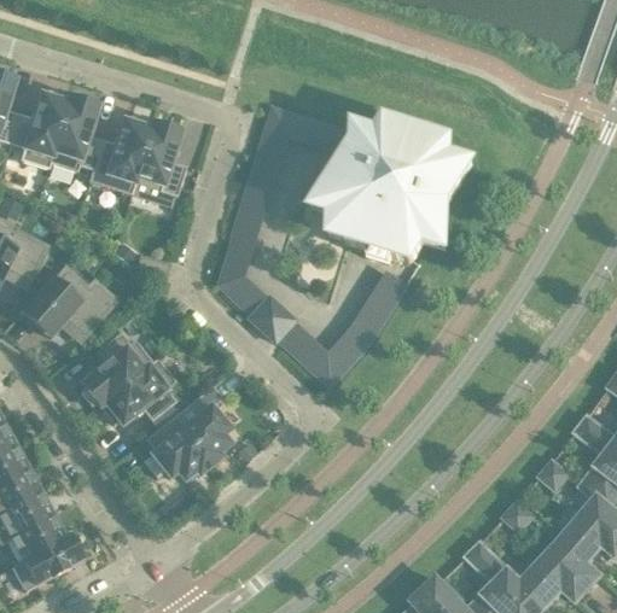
[(0,140),(11,144),(21,114),(6,109),(16,79),(11,77),(12,73),(0,69),(0,140)]
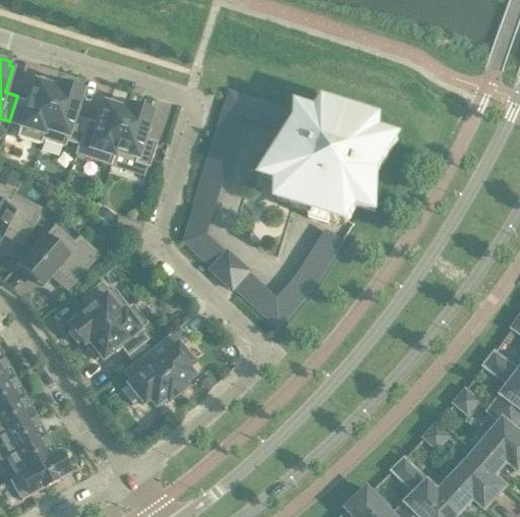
[(17,96),(9,121),(20,124),(17,134),(41,141),(60,81),(41,75),(40,79),(35,78),(29,99),(17,96)]
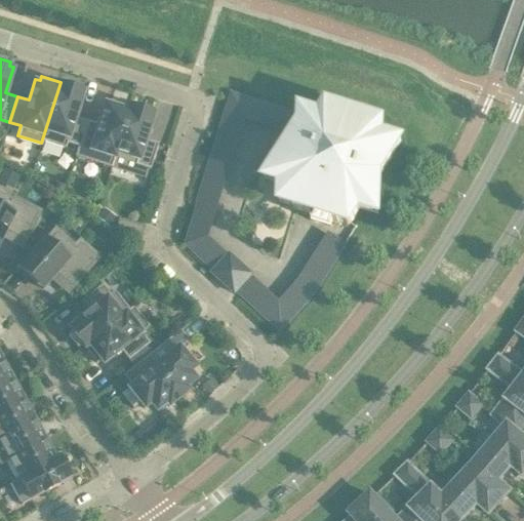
[(76,154),(87,118),(76,115),(84,89),(79,87),(80,83),(66,79),(64,83),(61,82),(41,143),(42,143),(43,138),(67,146),(68,141),(79,144),(76,154)]
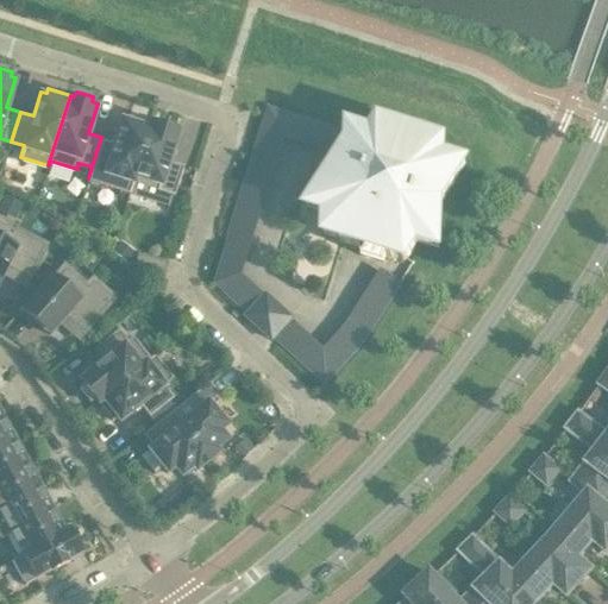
[(368,334),(400,280),(380,265),(346,320),(325,346),(290,319),(294,315),(265,288),(262,291),(242,271),(282,134),(301,142),(308,118),(267,101),(212,278),(245,310),(243,313),(273,341),(276,338),(325,382),(368,334)]
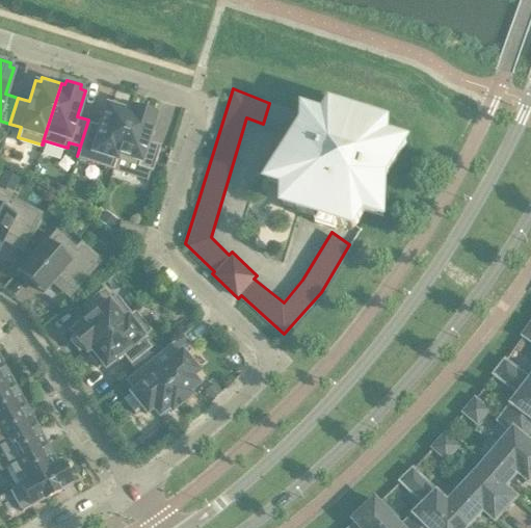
[(113,167),(132,105),(113,99),(112,104),(107,102),(101,124),(88,120),(77,156),(113,167)]
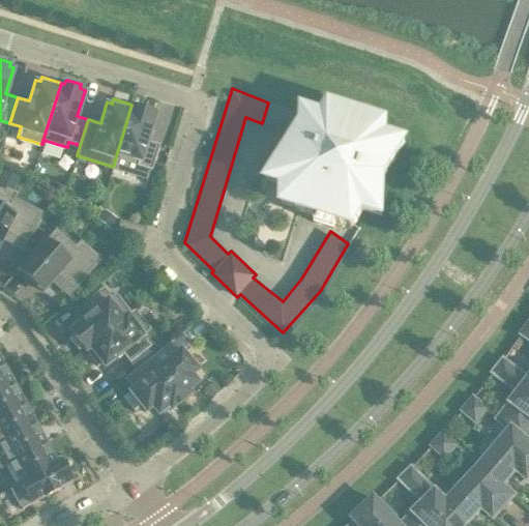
[(131,105),(113,167),(114,167),(118,152),(139,158),(137,163),(152,168),(160,142),(148,138),(156,112),(151,111),(152,107),(137,101),(136,106),(131,105)]
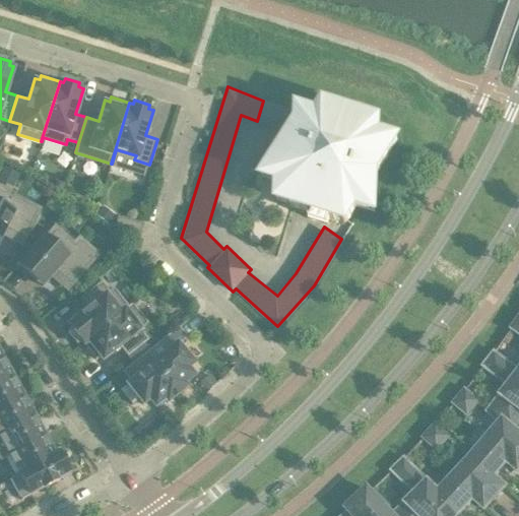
[(299,107),(299,111),(299,112),(298,120),(294,128),(277,153),(306,164),(303,173),(278,164),(278,165),(277,166),(277,167),(279,167),(279,170),(281,170),(281,168),(302,174),(294,200),(290,200),(289,202),(293,202),(292,204),(293,205),(294,205),(298,206),(298,204),(295,203),(296,201),(295,201),(298,193),(313,198),(310,208),(308,207),(308,209),(310,210),(309,215),(319,218),(328,221),(330,214),(346,219),(347,218),(347,217),(364,193),(376,197),(378,171),(392,148),(391,148),(379,144),(380,118),(379,118),(363,113),(364,111),(335,103),(335,105),(325,102),(318,112),(299,107)]
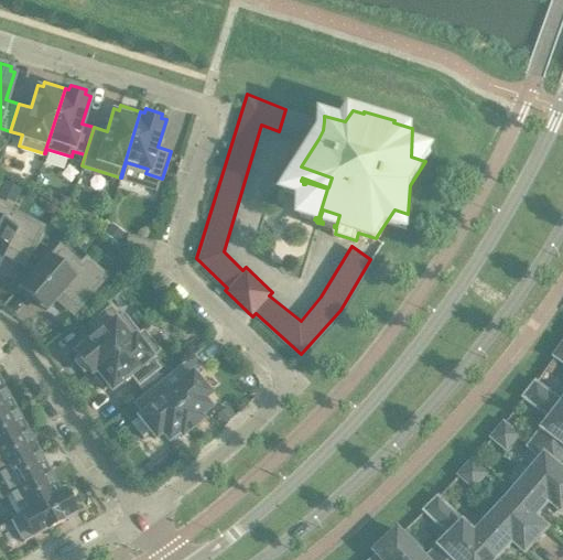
[(0,185),(0,193),(14,201),(22,185),(4,176),(0,185)]
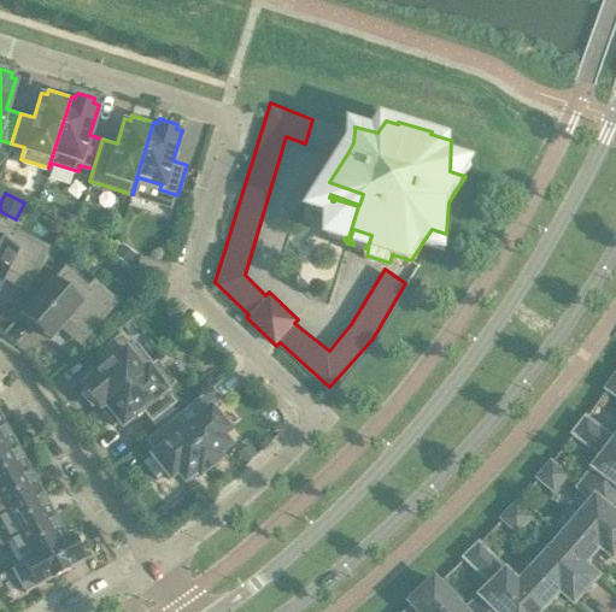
[(0,282),(7,268),(29,278),(46,246),(0,222),(0,282)]
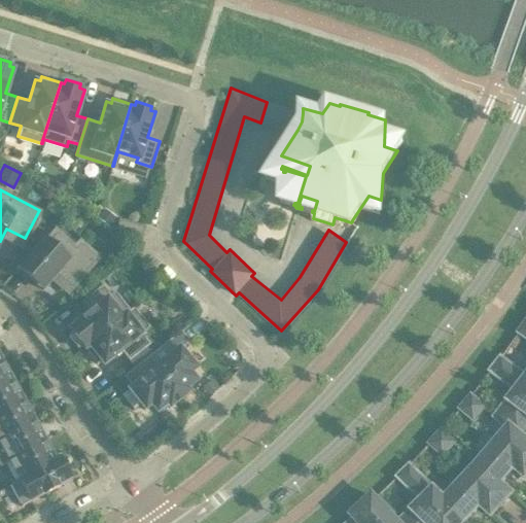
[(43,237),(19,265),(38,281),(43,285),(44,286),(45,285),(47,283),(57,272),(72,284),(98,255),(80,240),(76,246),(57,230),(47,241),(43,237)]
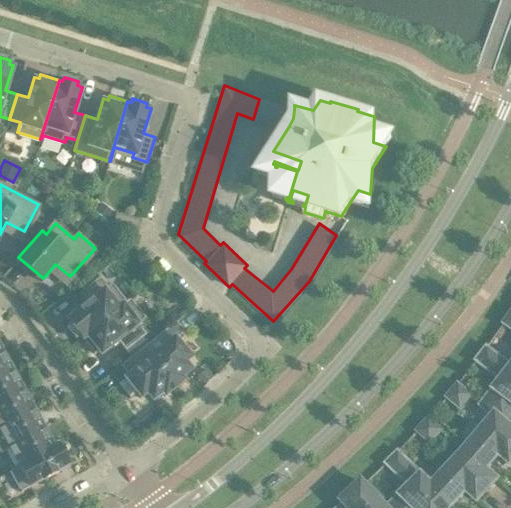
[(83,336),(131,296),(127,299),(112,281),(108,284),(100,274),(80,291),(88,301),(67,317),(70,321),(67,323),(77,335),(80,333),(83,336)]
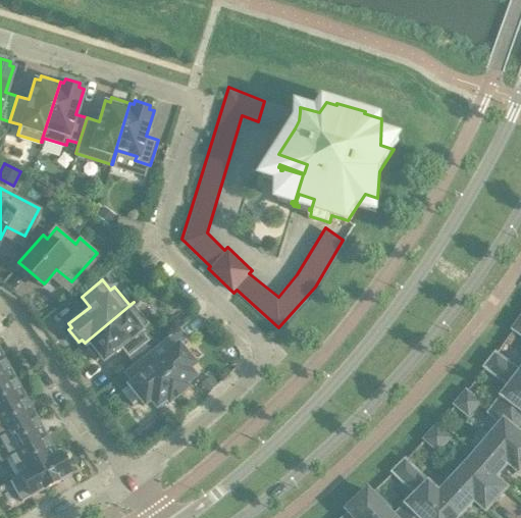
[(134,302),(85,343),(97,358),(101,355),(104,359),(120,345),(128,355),(150,338),(142,328),(149,321),(134,302)]
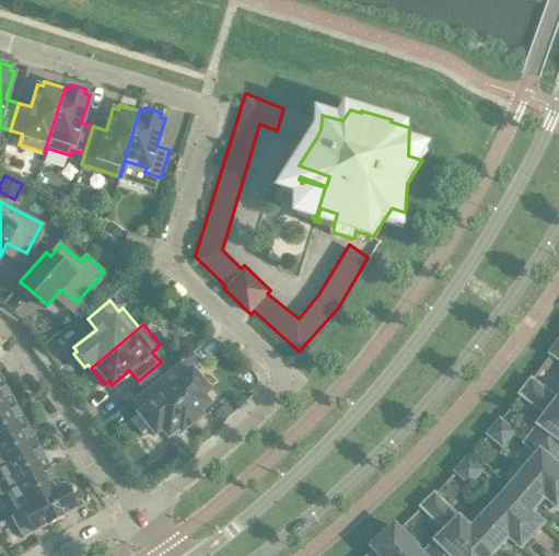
[(179,359),(155,379),(191,423),(201,414),(198,410),(209,402),(201,393),(208,387),(191,367),(202,359),(194,348),(179,359)]
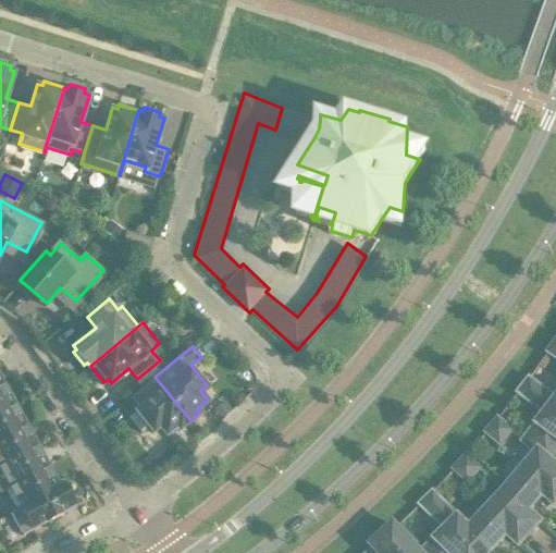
[(137,409),(131,415),(143,430),(149,424),(153,430),(160,425),(167,433),(177,425),(178,427),(180,428),(181,427),(185,424),(190,420),(155,377),(134,393),(132,395),(140,406),(137,408),(137,409)]
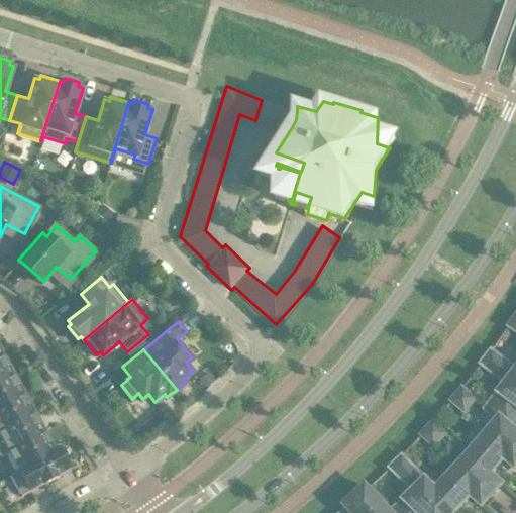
[(489,406),(501,416),(511,423),(515,417),(515,367),(492,349),(483,361),(508,380),(501,390),(489,406)]
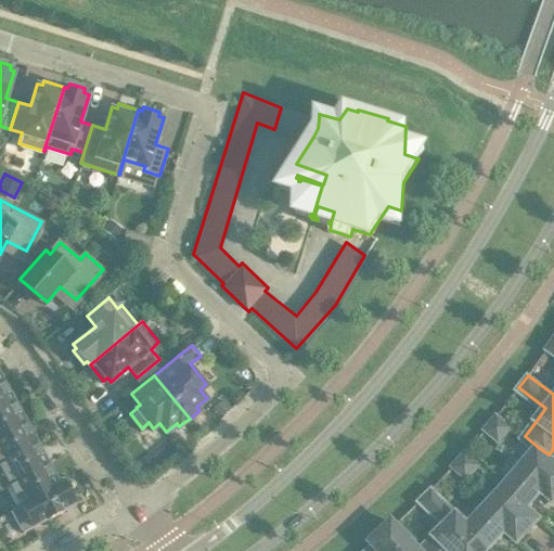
[(0,408),(14,400),(2,380),(0,381),(0,408)]
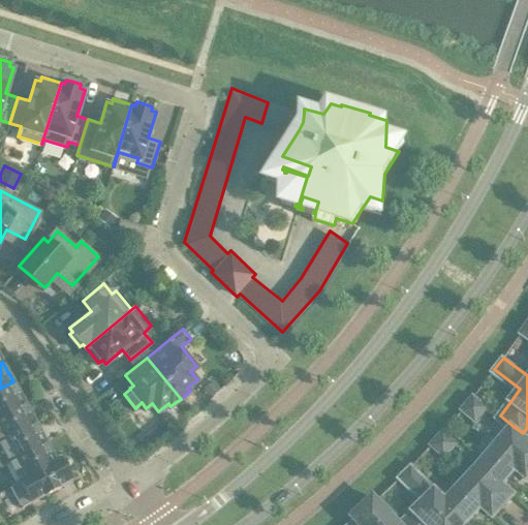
[(0,413),(24,401),(13,381),(0,389),(0,413)]
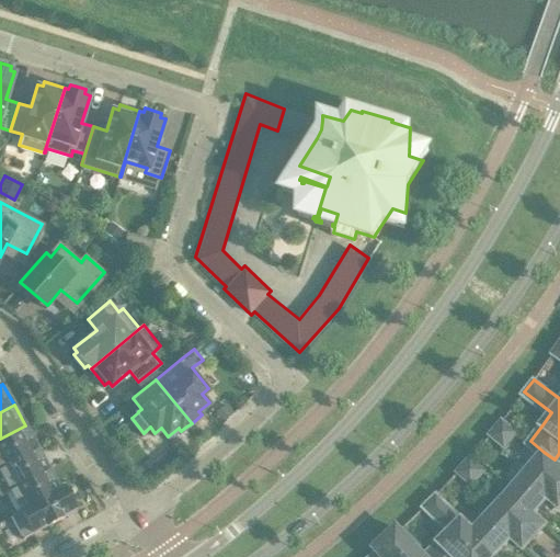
[(502,413),(492,433),(512,443),(522,423),(502,413)]
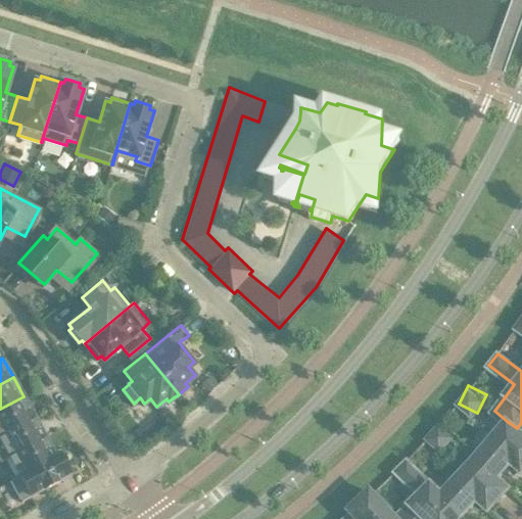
[(0,434),(34,416),(24,396),(0,409),(0,434)]
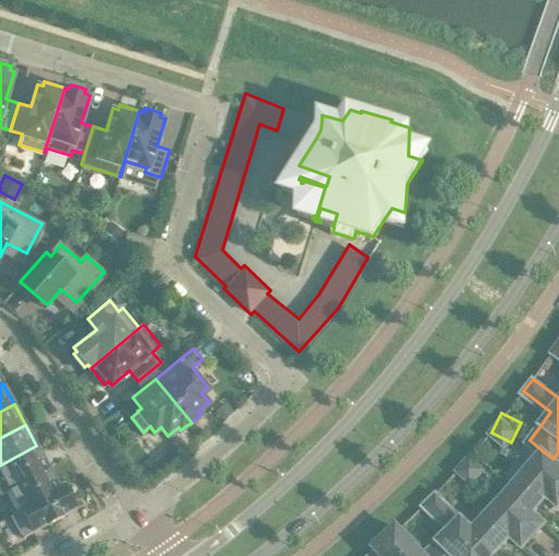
[(0,490),(0,493),(48,466),(36,446),(0,465),(0,490)]
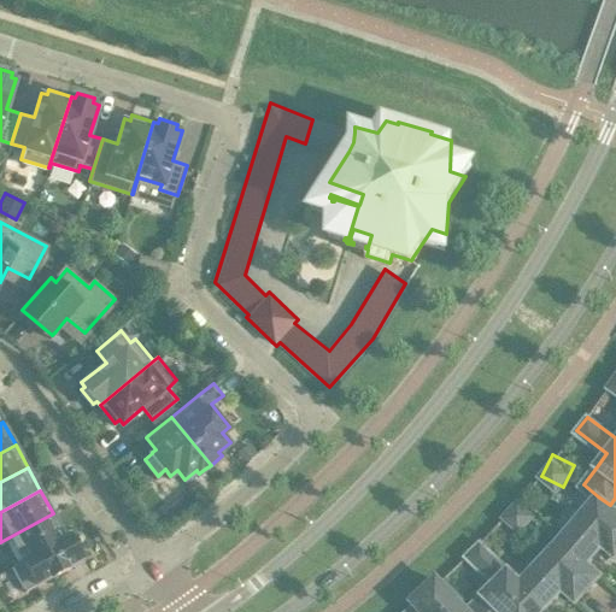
[(598,496),(561,540),(587,563),(602,545),(610,552),(615,555),(615,510),(610,505),(598,496)]
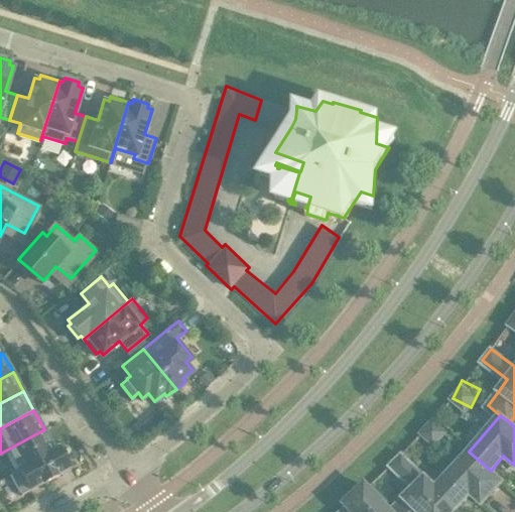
[(11,473),(58,446),(58,445),(54,448),(44,429),(0,454),(1,454),(10,450),(19,467),(10,472),(11,473)]
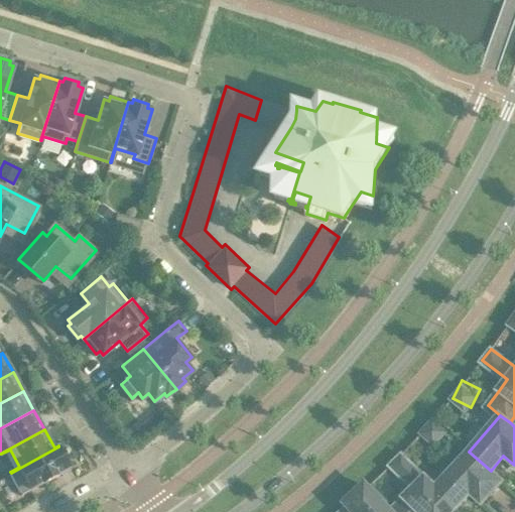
[(58,446),(11,473),(22,493),(42,482),(57,474),(70,467),(58,446)]
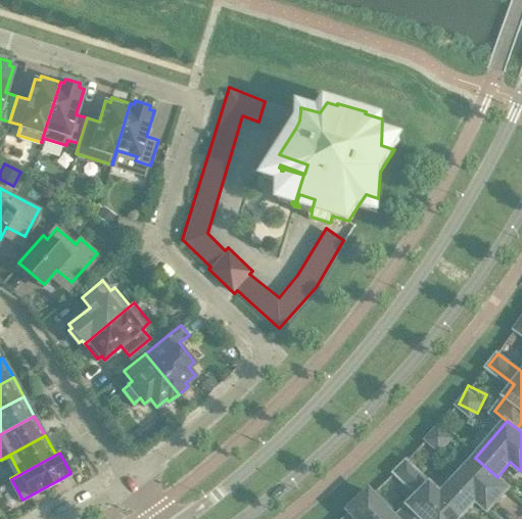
[(474,459),(443,492),(465,512),(477,499),(483,505),(488,510),(496,501),(509,487),(497,477),(475,458),(474,459)]
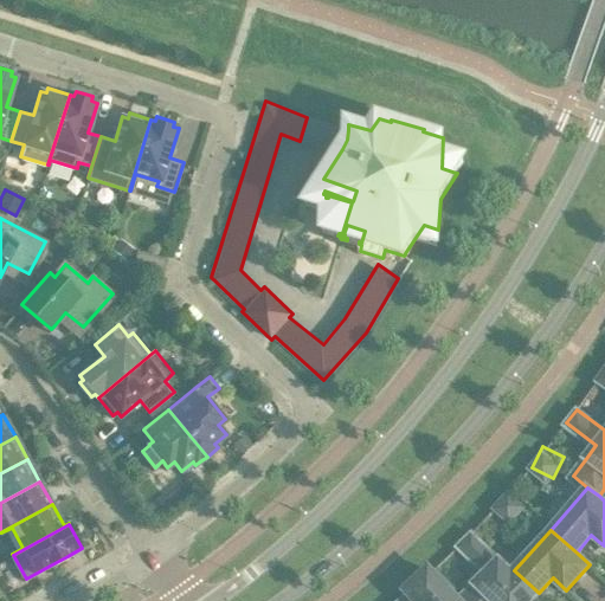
[(529,600),(536,595),(539,593),(514,570),(472,532),(459,544),(487,572),(475,583),(459,599),(462,600),(529,600)]
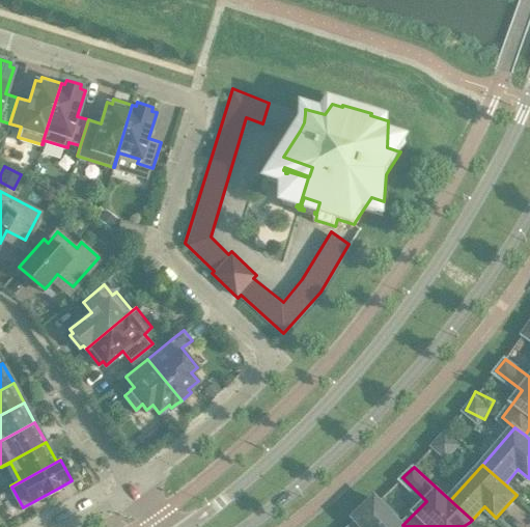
[(405,526),(402,525),(375,497),(355,517),(358,520),(350,526),(405,526)]
